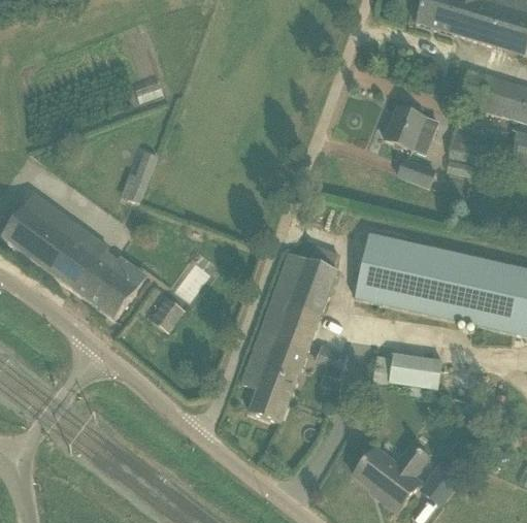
[(422,0),(415,23),(524,56),(526,45),(526,0),(422,0)]
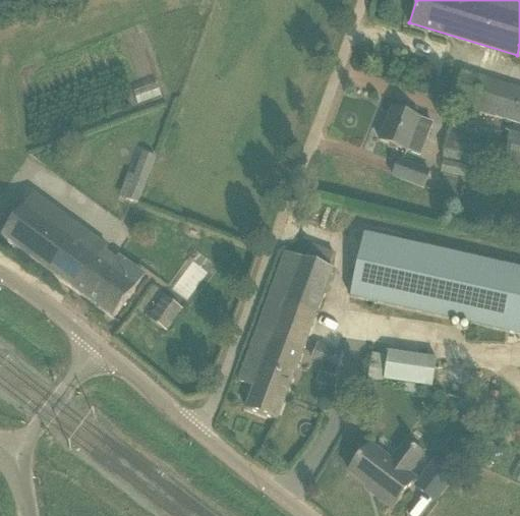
[(519,120),(519,82),(462,65),(452,101),(519,120)]
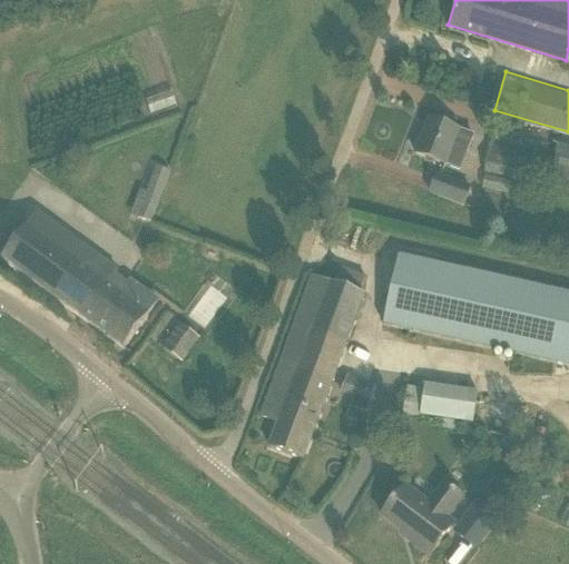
[(459,166),(472,132),(428,115),(414,149),(444,161),(459,166)]
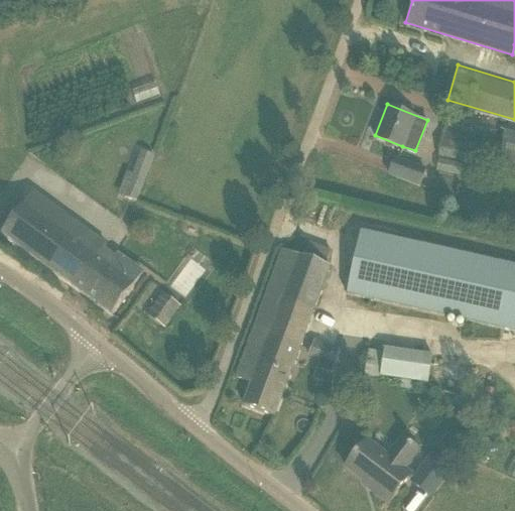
[(497,164),(503,138),(444,126),(439,151),(497,164)]
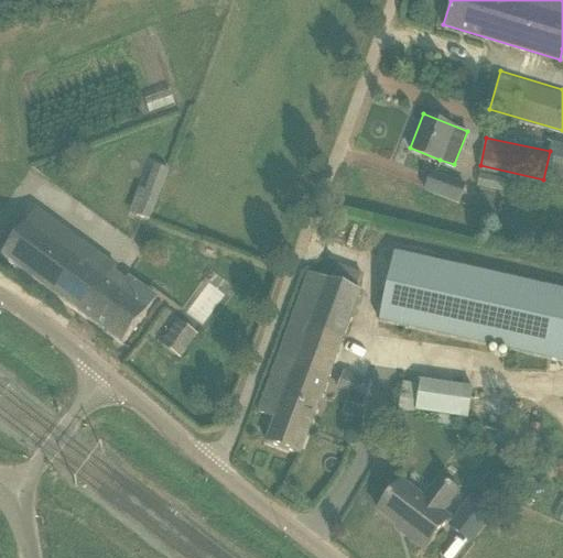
[(149,217),(168,166),(153,161),(134,211),(149,217)]
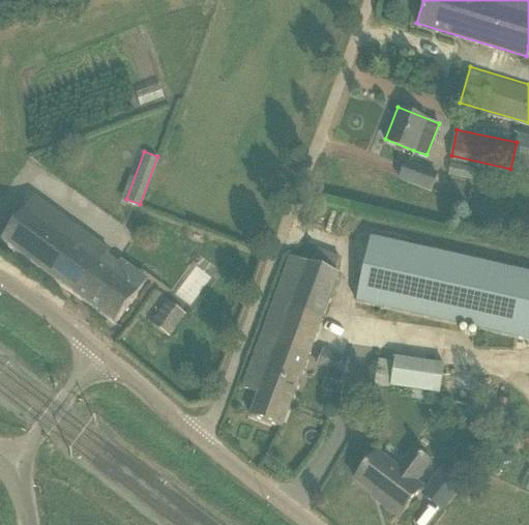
[(431,186),(437,171),(405,159),(399,175),(431,186)]
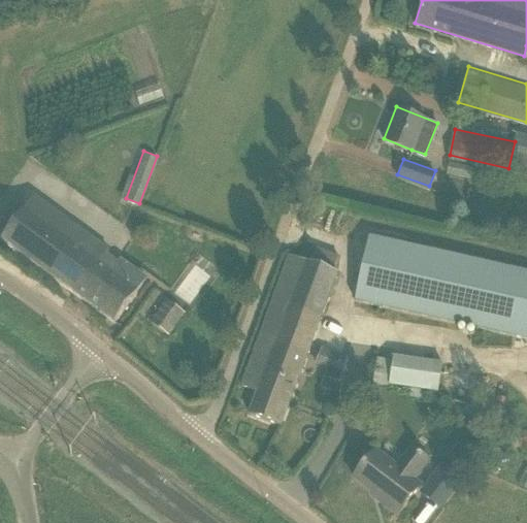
[(32,193),(1,236),(114,319),(136,289),(97,261),(107,248),(32,193)]
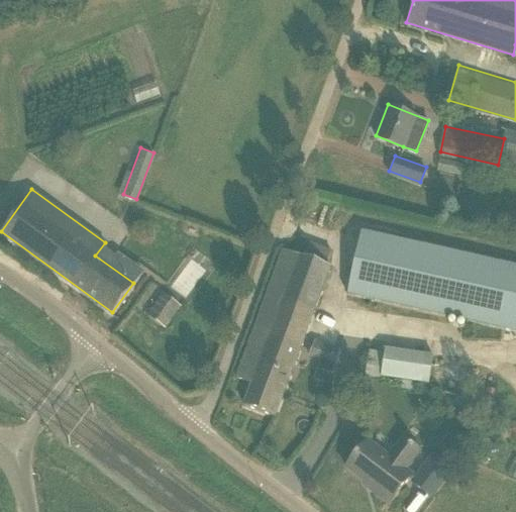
[(515,262),(360,227),(346,292),(515,329),(515,262)]
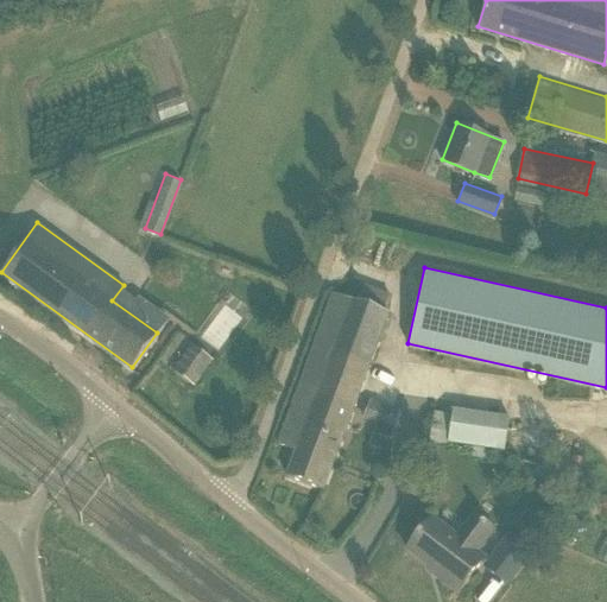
[(323,487),(387,311),(332,291),(277,439),(296,447),(286,474),(323,487)]
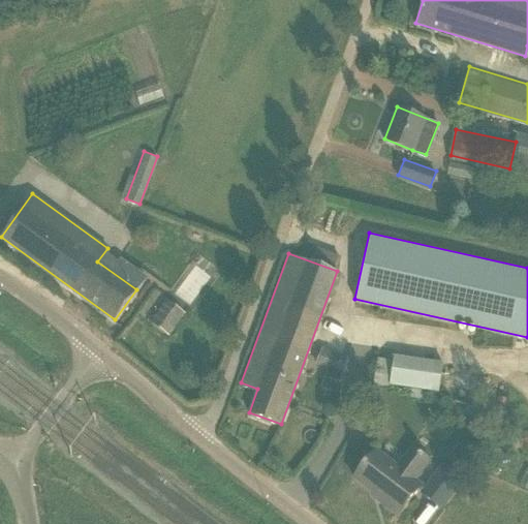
[(168,333),(179,318),(159,305),(149,319),(168,333)]
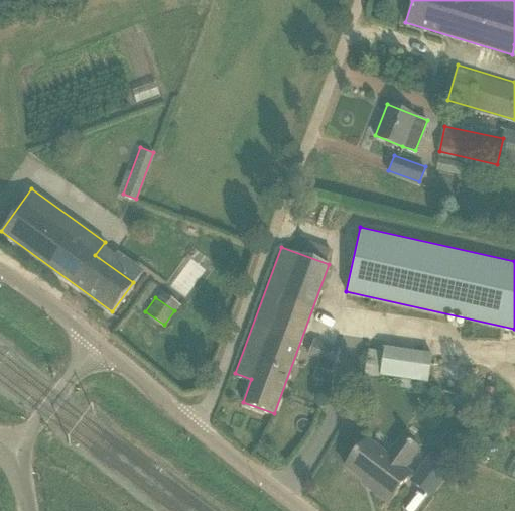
[(306,354),(330,359),(334,340),(310,334),(306,354)]
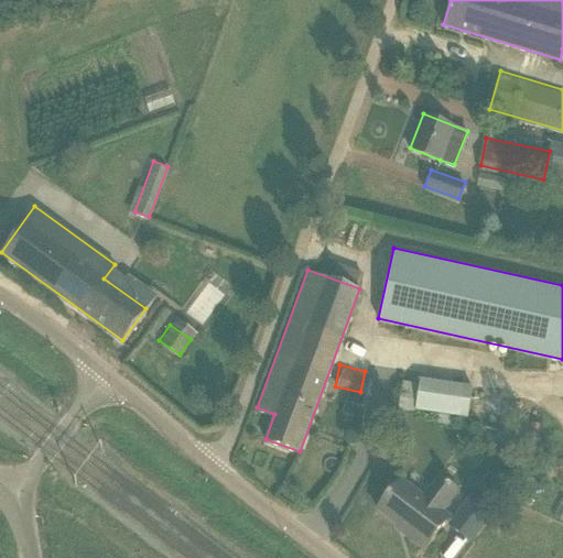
[(397,405),(458,415),(466,416),(471,383),(419,375),(418,382),(400,379),(397,405)]
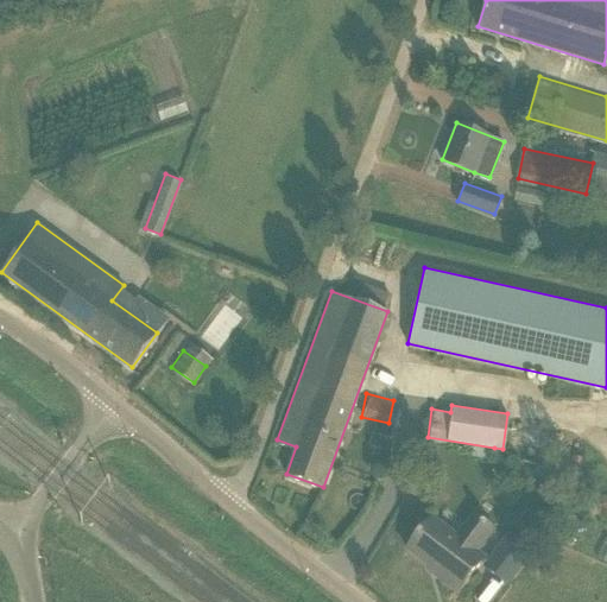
[(570,454),(569,466),(581,468),(582,455),(570,454)]
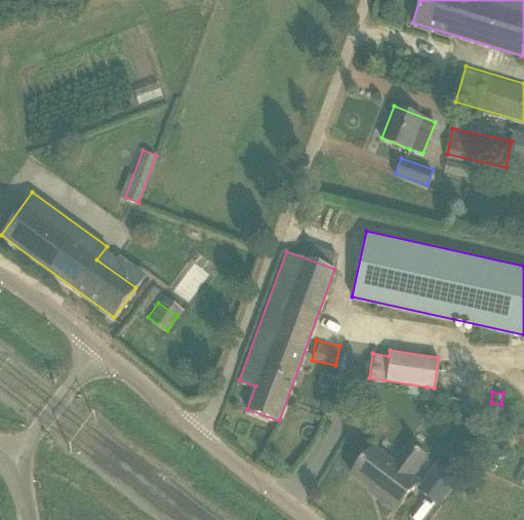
[(476,402),(461,398),(459,408),(474,411),(476,402)]
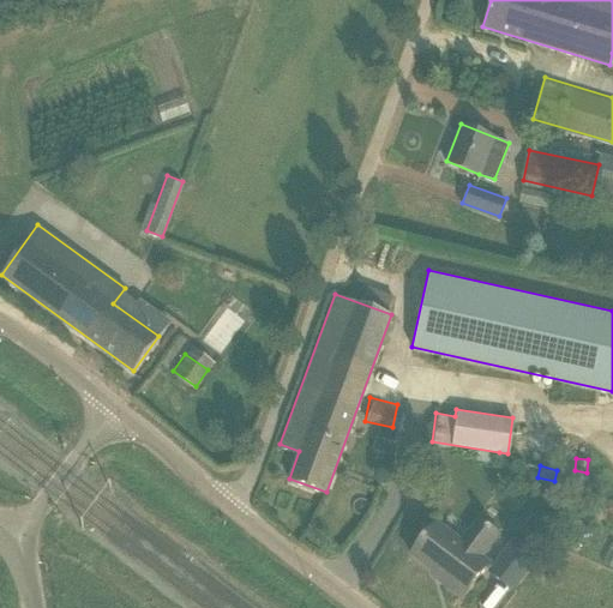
[(600,517),(612,515),(612,500),(598,503),(600,517)]
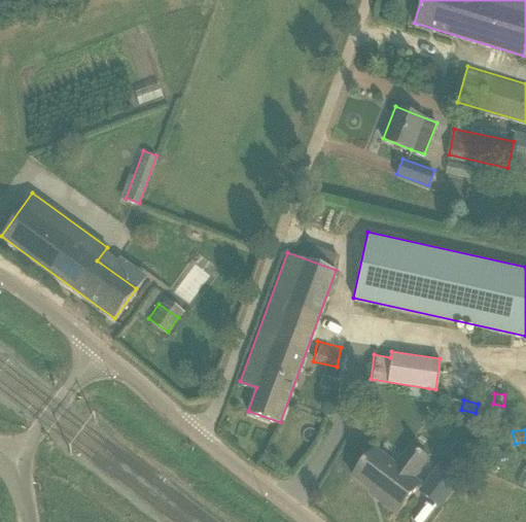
[(396,512),(420,481),(415,477),(429,456),(410,442),(396,459),(376,443),(352,474),(382,496),(380,499),(396,512)]
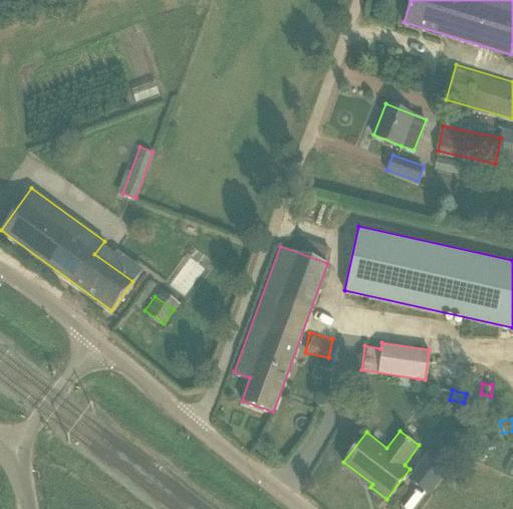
[(429,451),(422,459),(422,460),(441,474),(448,466),(429,451)]
